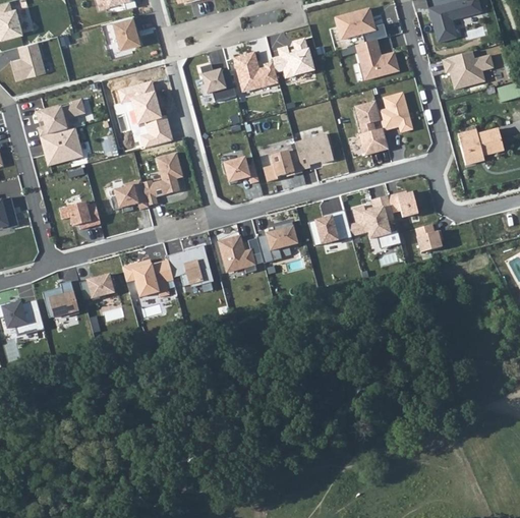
[(0,0),(0,39),(23,32),(16,7),(12,8),(10,0),(0,0)]
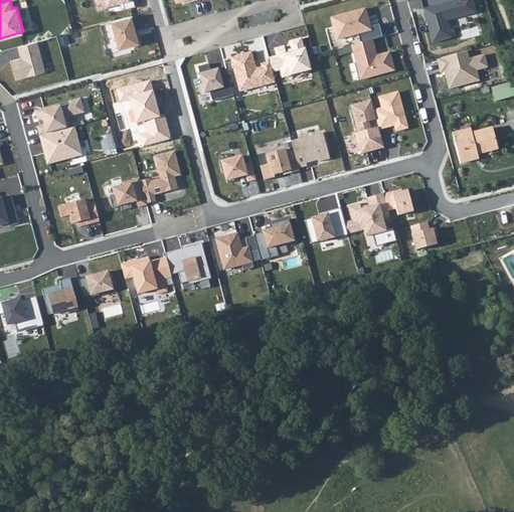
[(95,0),(97,8),(107,6),(107,3),(118,0),(121,0),(124,7),(134,5),(133,0),(95,0)]
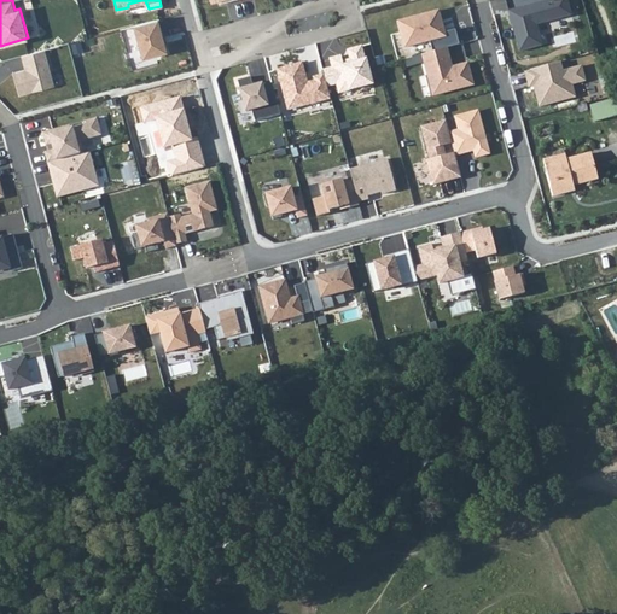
[(524,7),(508,11),(518,47),(541,41),(536,21),(570,11),(568,0),(531,0),(523,3),(524,7)]
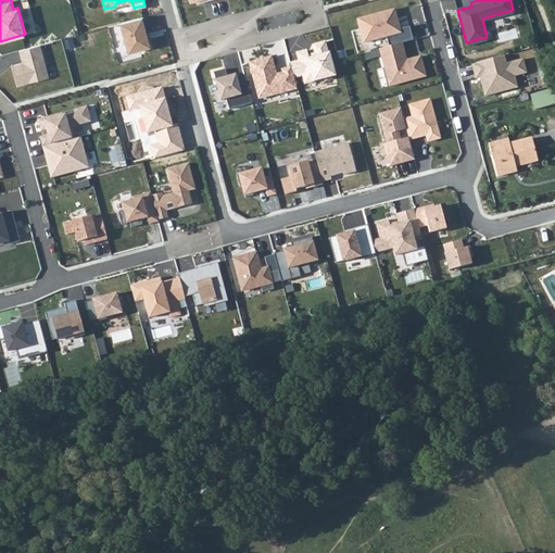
[(394,7),(357,16),(364,41),(401,32),(394,7)]
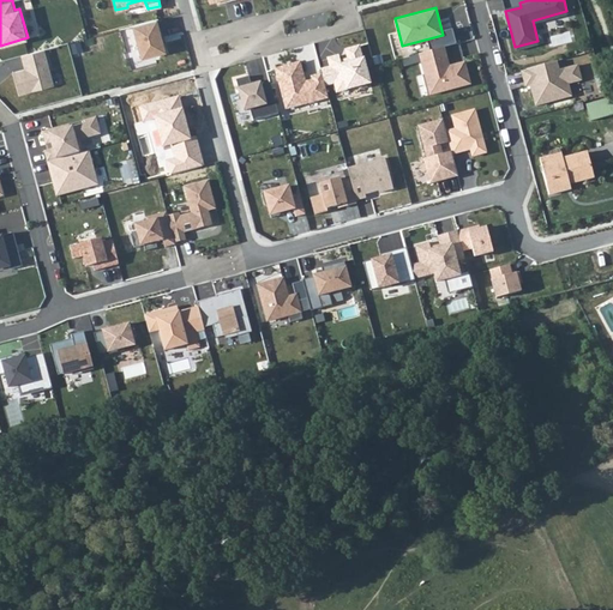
[(156,17),(132,24),(140,55),(163,49),(160,36),(161,35),(156,17)]
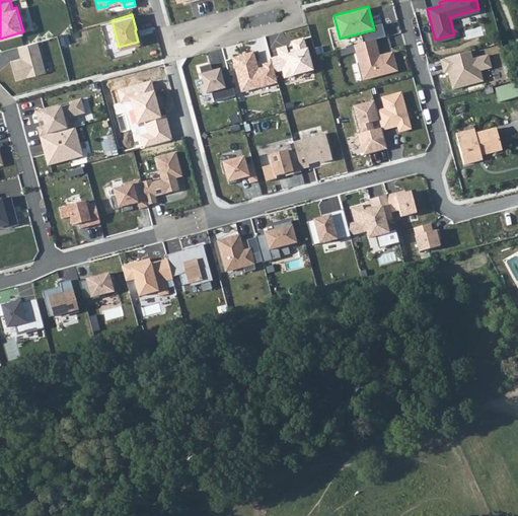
[(374,38),(354,44),(363,77),(396,69),(391,51),(376,55),(374,47),(376,47),(374,38)]
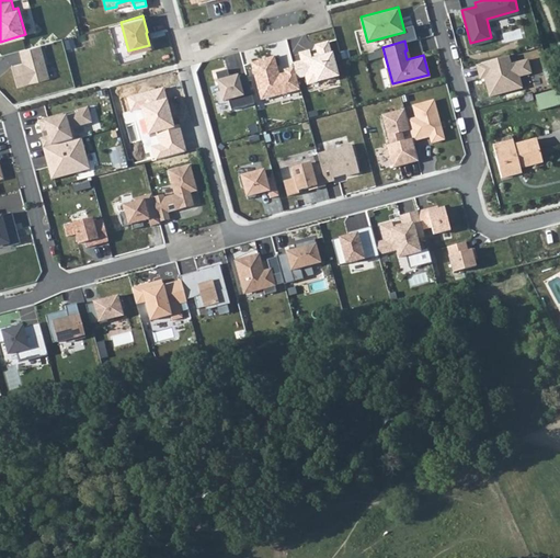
[(338,75),(328,42),(316,45),(318,54),(310,55),(309,50),(298,53),(300,60),(305,76),(307,83),(338,75)]
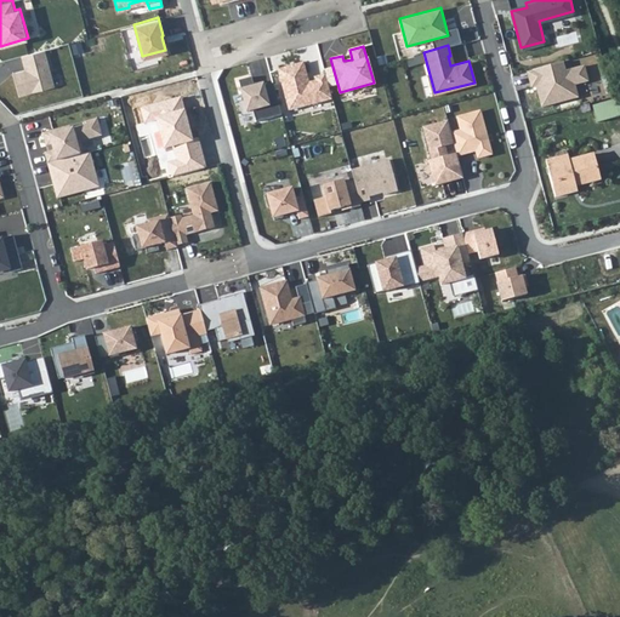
[(45,47),(22,53),(24,67),(11,70),(18,95),(55,85),(45,47)]
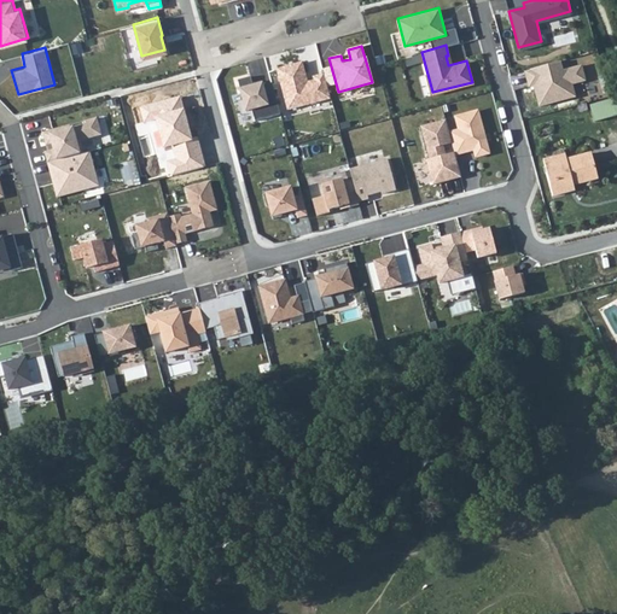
[(571,57),(523,70),(528,86),(534,83),(539,103),(581,91),(571,57)]
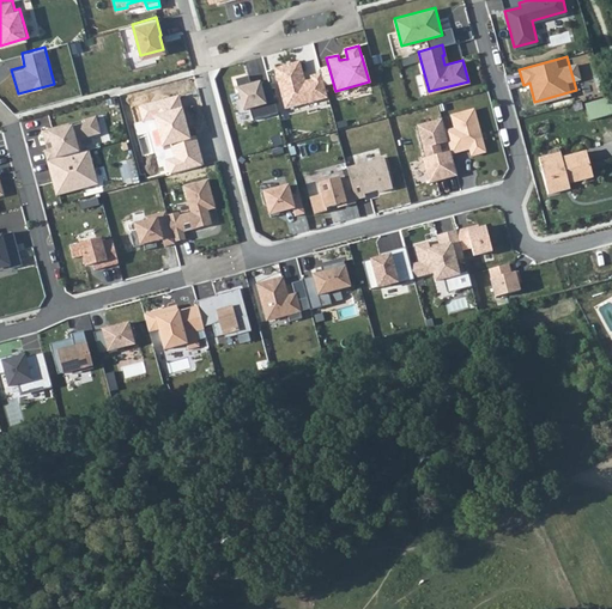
[(325,85),(321,72),(310,74),(311,78),(303,80),(298,60),(274,67),(284,102),(300,98),(306,102),(327,96),(325,85)]
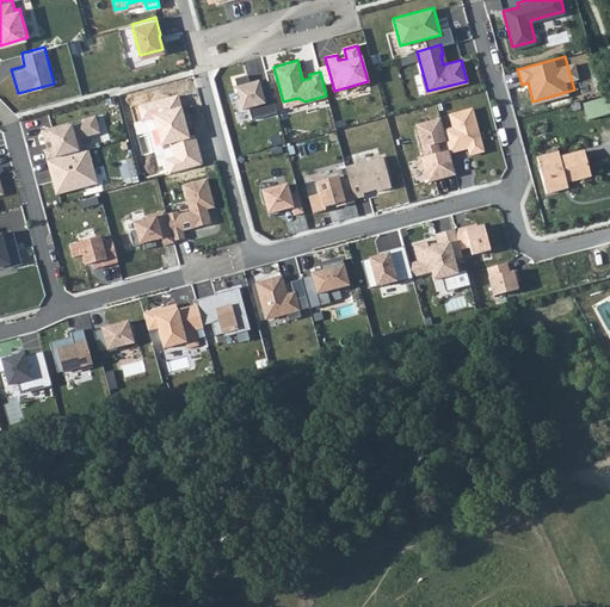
[(327,66),(319,67),(320,72),(324,85),(332,82),(327,66)]
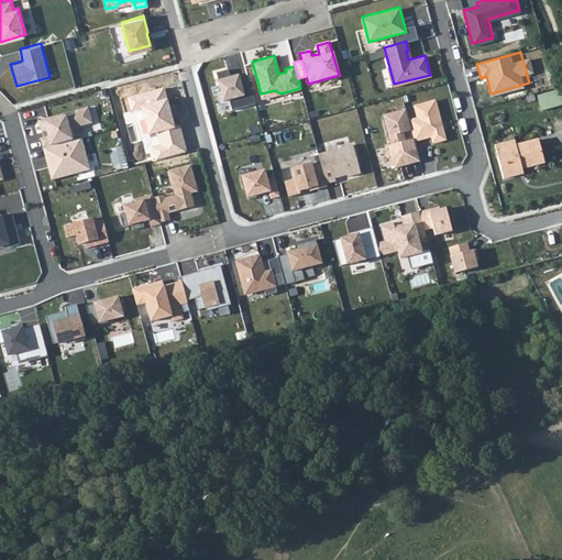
[(227,68),(216,72),(223,99),(252,91),(246,74),(239,77),(238,74),(229,76),(227,68)]
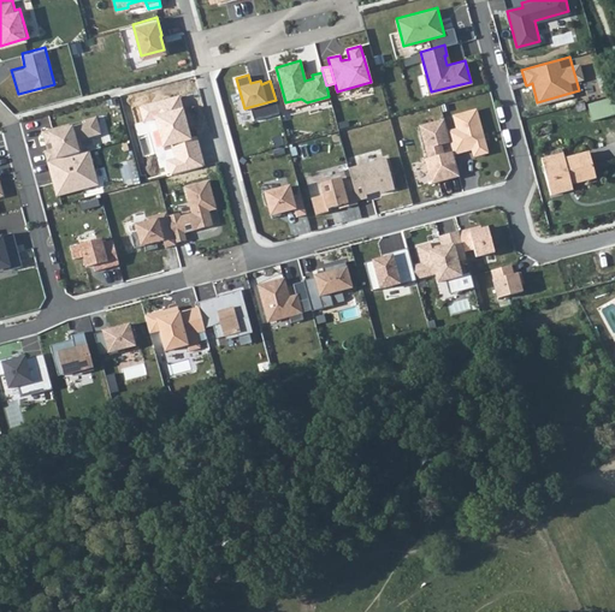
[(181,91),(141,104),(145,118),(154,116),(169,174),(207,164),(199,134),(193,136),(181,91)]
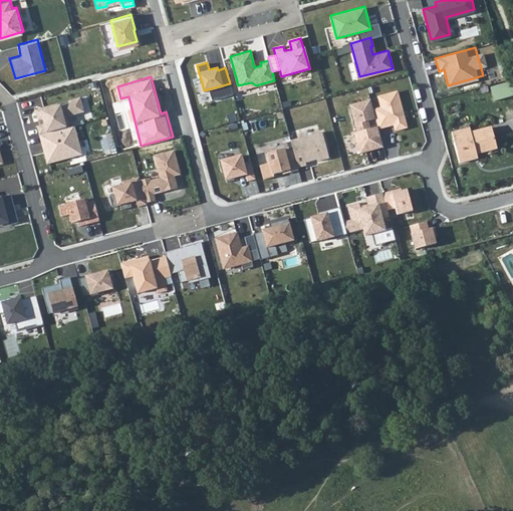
[(382,107),(373,109),(375,117),(377,124),(378,126),(387,124),(387,123),(394,121),(396,129),(407,125),(397,90),(379,94),(382,107)]
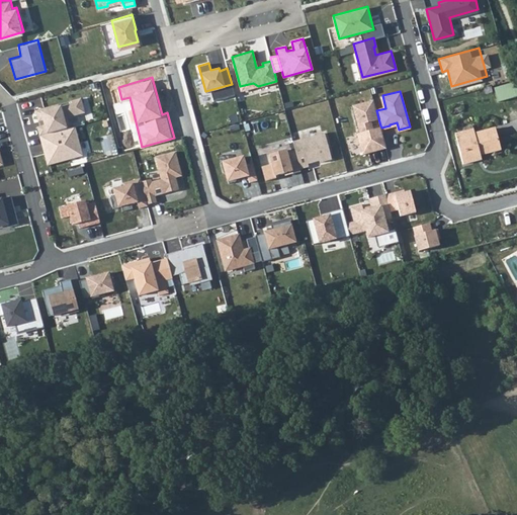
[(42,135),(73,125),(71,115),(88,111),(84,96),(42,108),(47,122),(39,124),(42,135)]
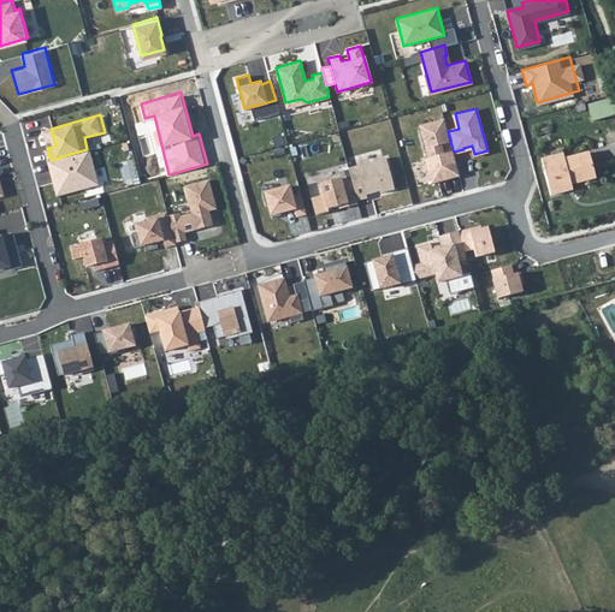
[(424,158),(431,182),(460,174),(454,152),(453,149),(444,152),(442,142),(450,141),(448,131),(444,117),(419,124),(427,156),(424,158)]
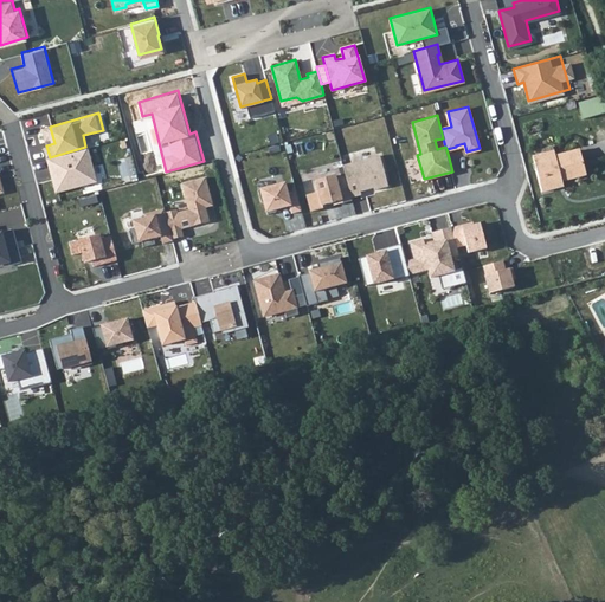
[(98,174),(91,146),(85,147),(50,157),(52,167),(55,166),(57,173),(59,173),(59,176),(55,177),(59,192),(85,185),(83,179),(98,174)]
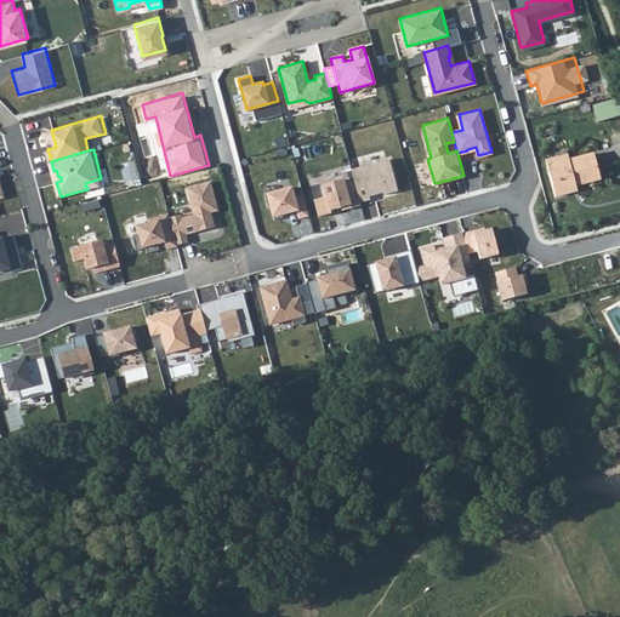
[(568,152),(546,158),(556,193),(578,188),(576,182),(601,176),(595,150),(569,158),(568,152)]
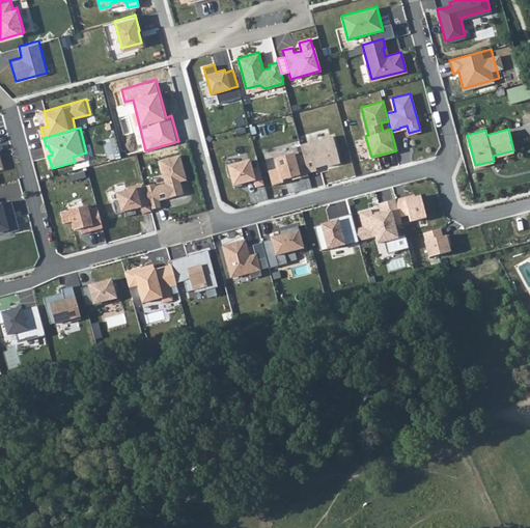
[(302,153),(308,172),(316,169),(315,167),(328,164),(328,166),(340,162),(332,135),(300,144),(302,153)]
